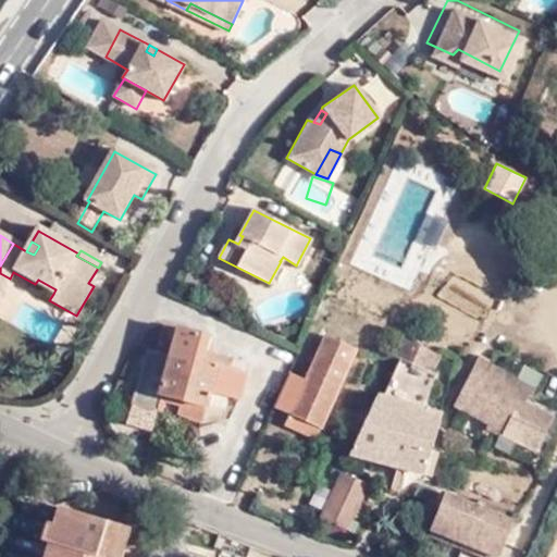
[(0,296),(10,279),(0,273),(0,296)]
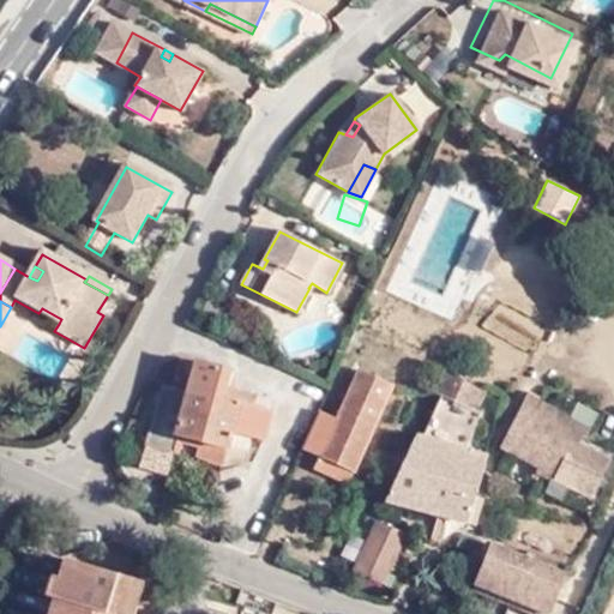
[(42,308),(38,313),(59,324),(61,319),(42,308)]
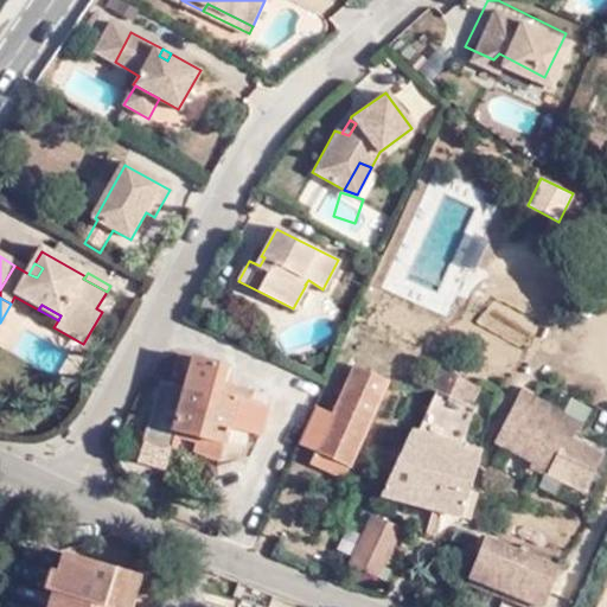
[(181,388),(191,356),(178,352),(168,383),(181,388)]
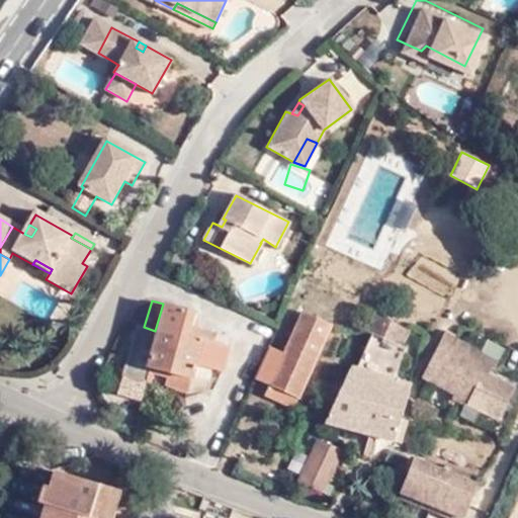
[(191,313),(163,304),(155,331),(144,327),(135,325),(120,375),(142,381),(146,367),(175,375),(188,380),(192,365),(219,371),(225,350),(223,347),(211,344),(213,335),(187,326),(191,313)]
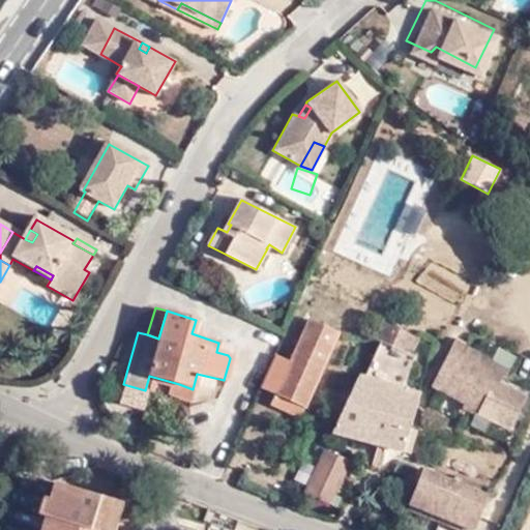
[(288,363),(276,388),(306,403),(336,335),(306,322),(288,363)]
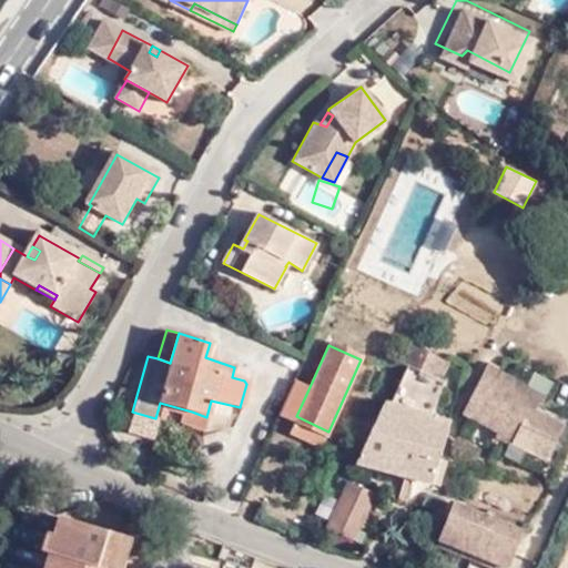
[(358,465),(382,472),(385,458),(417,468),(414,479),(442,486),(447,463),(439,459),(454,426),(436,418),(448,387),(440,384),(447,366),(415,354),(392,406),(386,405),(358,465)]
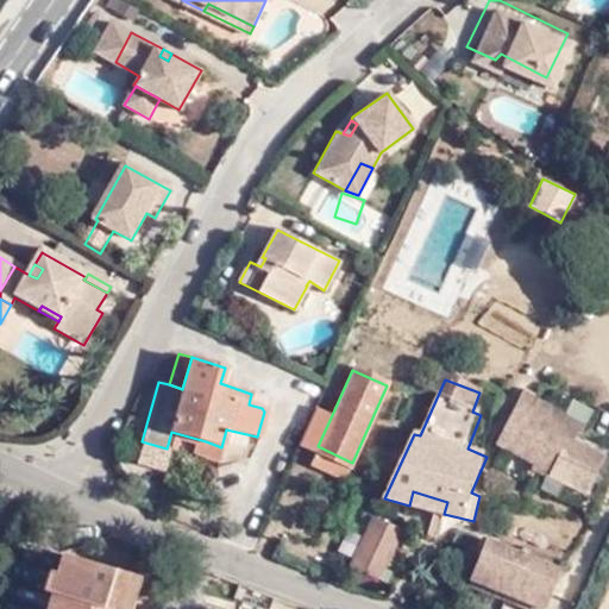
[(567,420),(526,397),(501,444),(539,465),(537,472),(548,479),(542,491),(553,497),(560,484),(581,495),(598,462),(575,449),(582,437),(583,438),(596,416),(576,406),(567,420)]
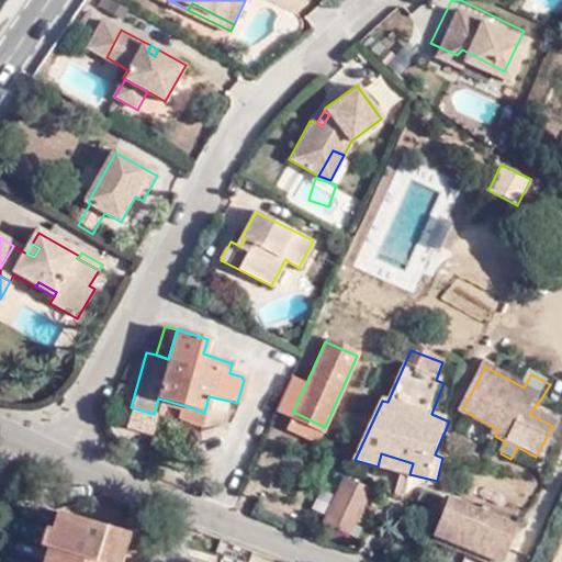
[(284,389),(277,404),(293,412),(305,385),(289,378),(284,389)]
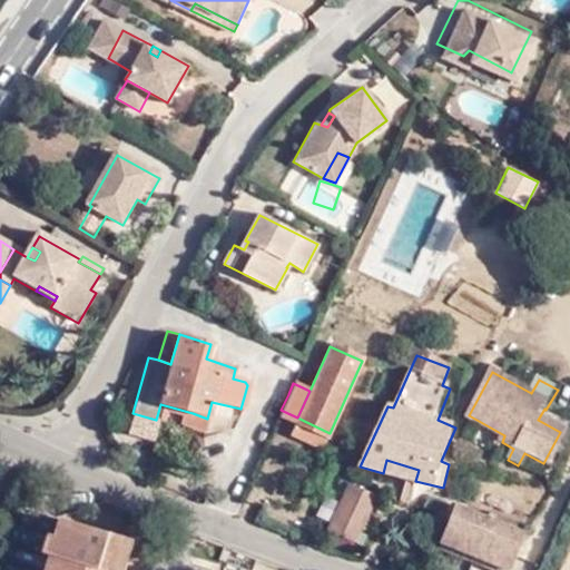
[(156,420),(133,413),(128,433),(150,439),(156,420)]
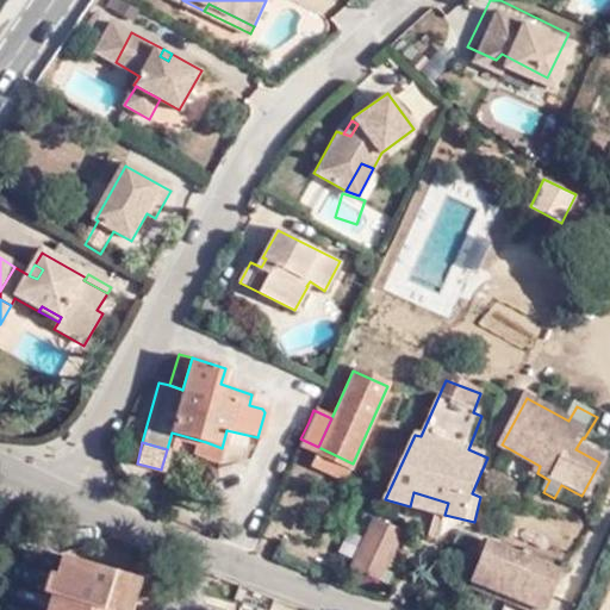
[(218,464),(222,448),(206,442),(203,459),(218,464)]
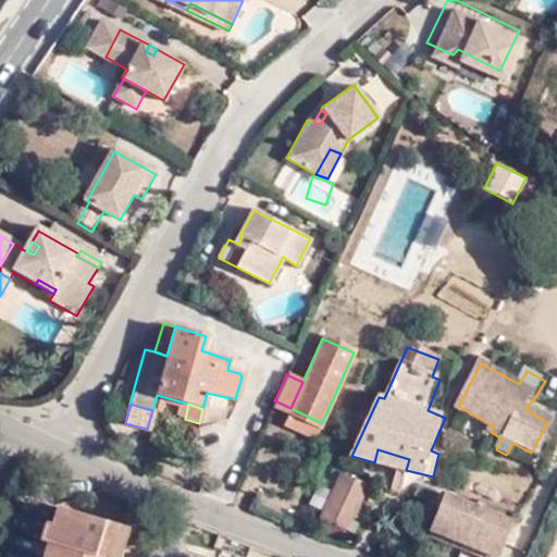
[(322,423),(291,408),(285,418),(318,433),(322,423)]
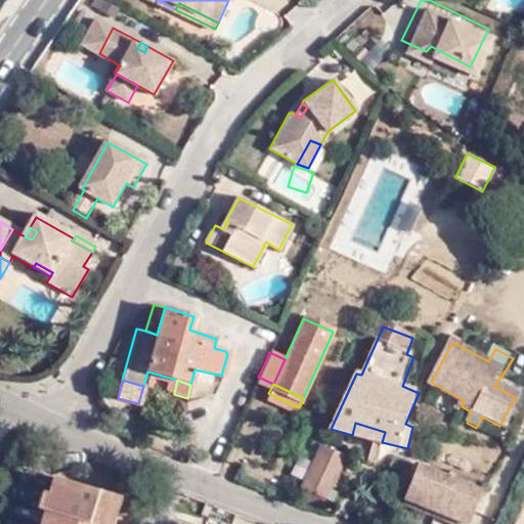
[(355,423),(352,435),(382,442),(385,432),(355,423)]
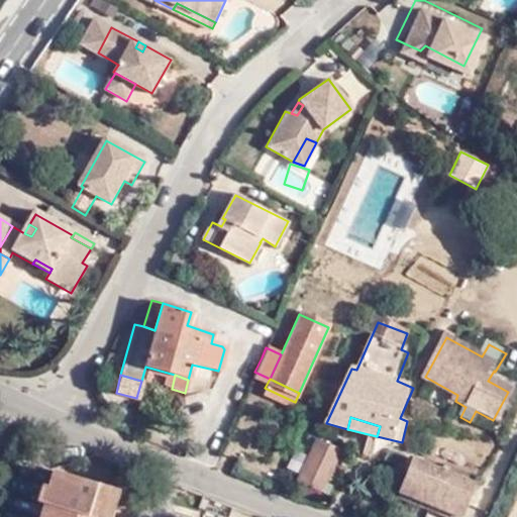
[(321,485),(336,451),(316,442),(297,483),(327,498),(332,490),(326,487),(321,485)]
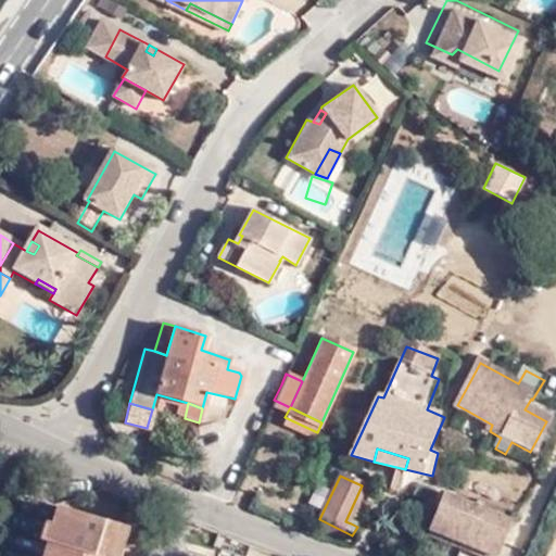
[(367,488),(362,485),(345,521),(351,523),(367,488)]
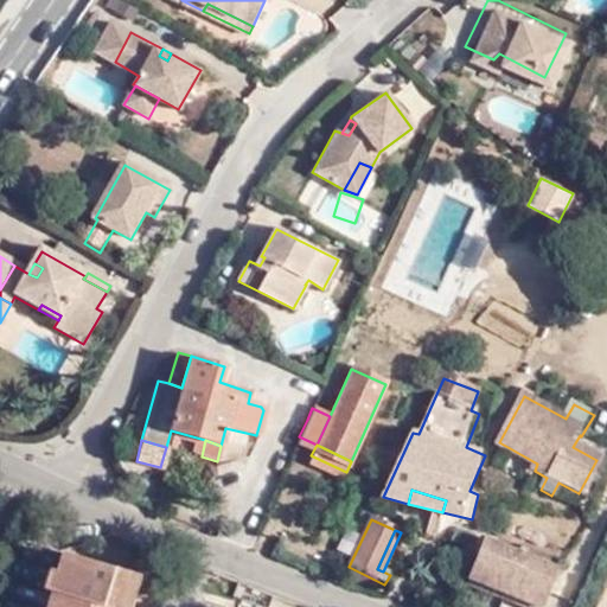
[(519,606),(522,605),(526,606),(542,606),(557,574),(485,541),(467,580),(486,589),(484,595),(511,606),(519,606)]
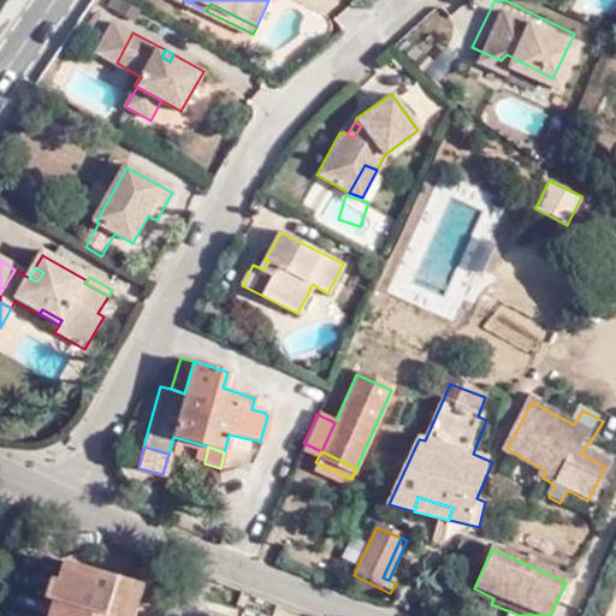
[(69,582),(52,578),(45,599),(54,602),(48,615),(132,615),(142,588),(76,564),(69,582)]
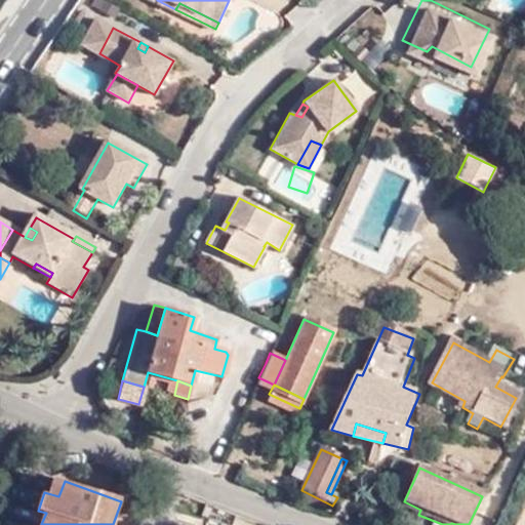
[(420,510),(404,501),(400,508),(418,515),(420,510)]
